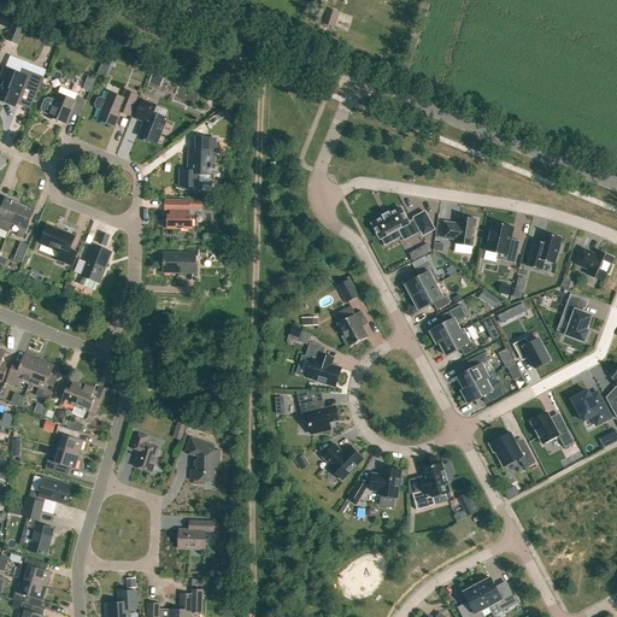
[(0,24),(7,28),(11,21),(1,17),(0,21),(0,24)]
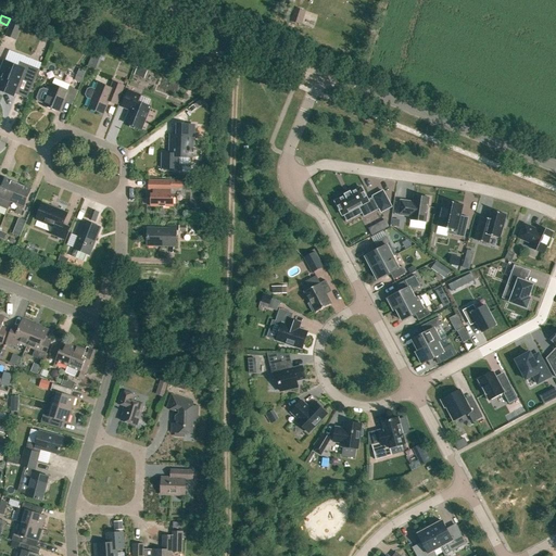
[(5,36),(14,39),(21,23),(12,20),(5,36)]
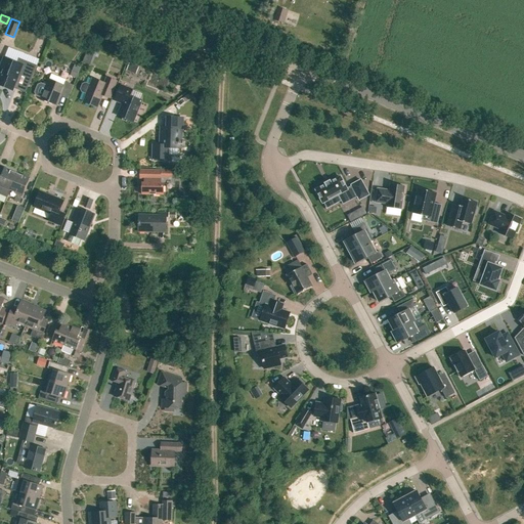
[(0,68),(2,69),(0,74),(0,85),(13,90),(19,75),(32,80),(37,66),(18,58),(17,63),(4,58),(0,68)]
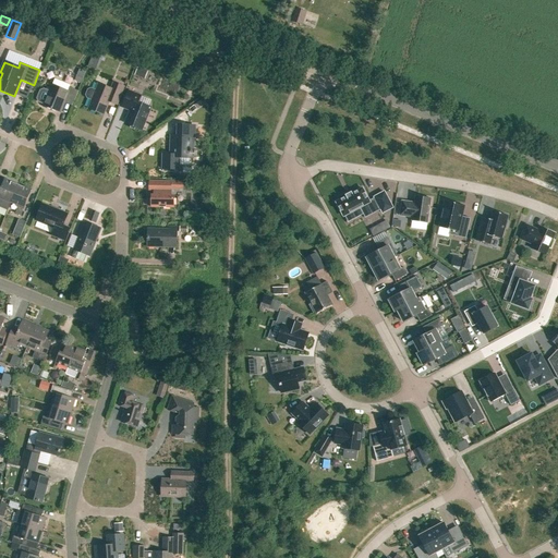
[(136,68),(133,76),(144,81),(147,72),(136,68)]
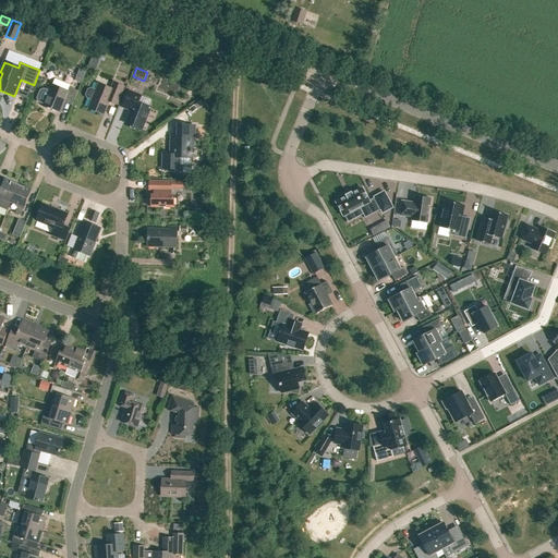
[(75,80),(82,83),(84,77),(85,73),(80,70),(77,75),(75,80)]
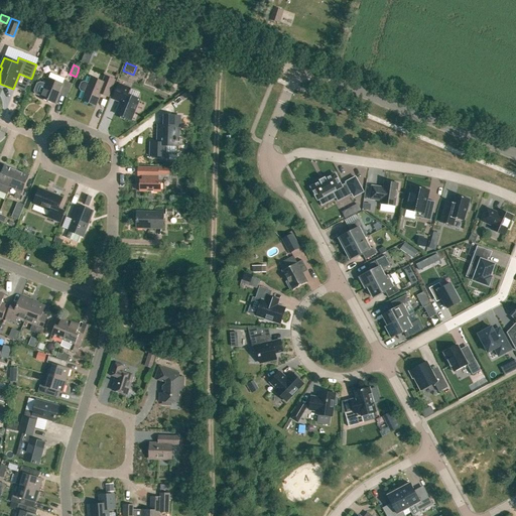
[(80,89),(81,91),(85,93),(82,101),(96,107),(101,95),(109,98),(115,81),(105,77),(103,83),(91,78),(89,84),(85,83),(82,84),(80,89)]
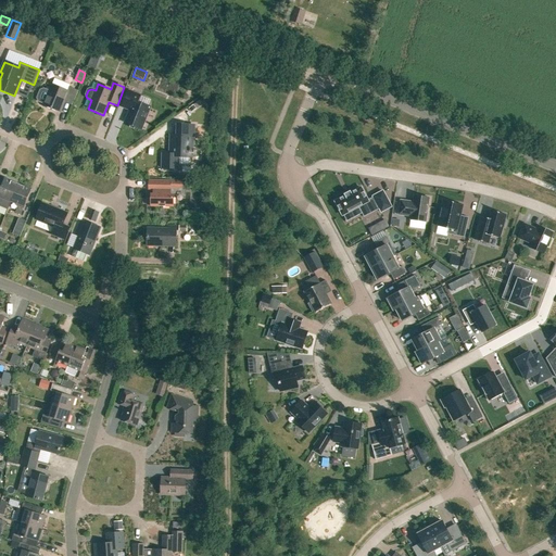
[(65,100),(73,103),(78,91),(70,88),(67,91),(52,86),(49,92),(46,91),(43,92),(40,99),(41,101),(45,103),(43,105),(60,113),(65,100)]
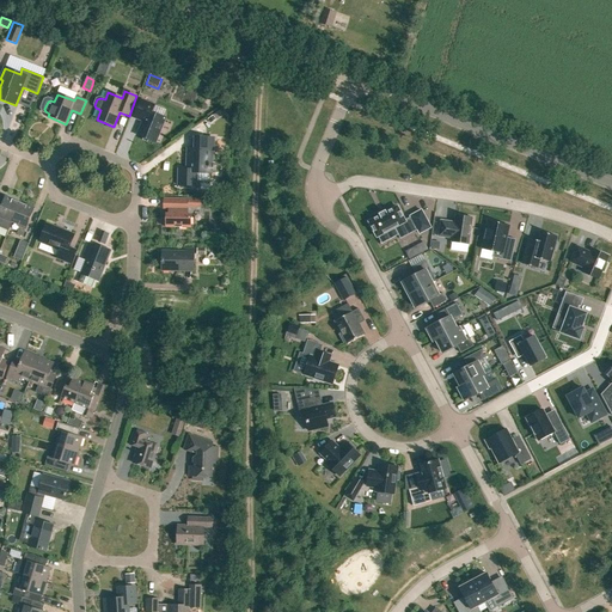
[(142,121),(138,135),(155,144),(166,118),(152,112),(154,105),(141,101),(134,117),(142,121)]
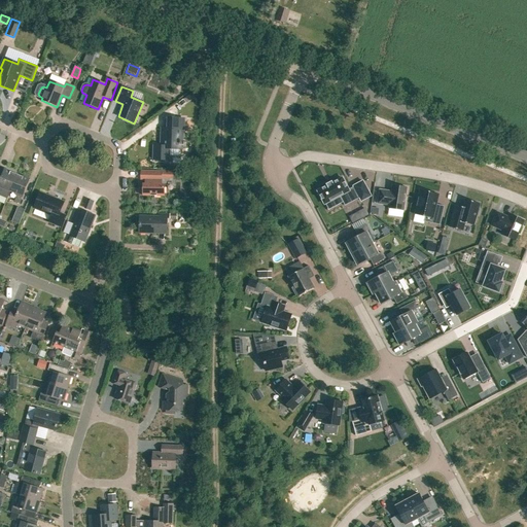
[(178,89),(183,96),(186,93),(190,90),(188,88),(185,90),(182,86),(178,89)]
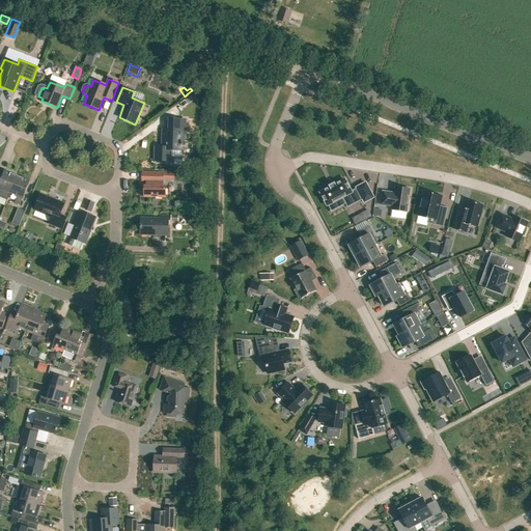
[(180,103),(184,107),(188,104),(188,103),(194,98),(192,94),(180,103)]
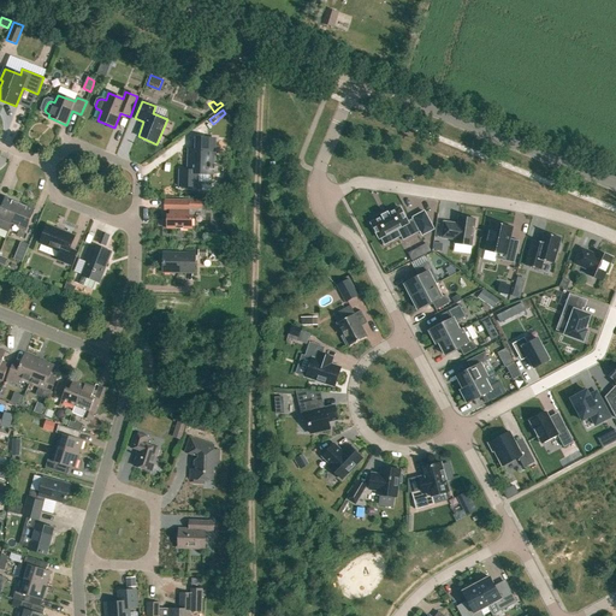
[(189,150),(189,171),(181,171),(179,188),(197,188),(197,175),(212,175),(213,161),(214,161),(215,140),(197,140),(196,150),(189,150)]
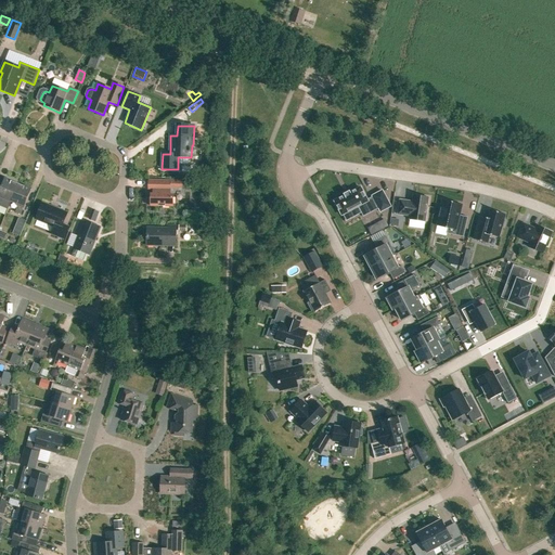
[(11,203),(17,184),(4,179),(0,191),(0,206),(8,209),(11,203)]
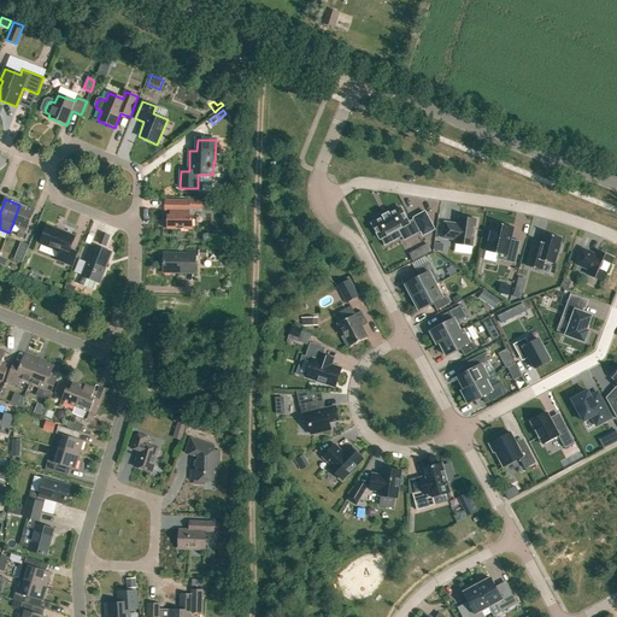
[(165,211),(170,211),(170,217),(168,217),(168,230),(193,230),(194,217),(191,217),(191,209),(203,210),(203,203),(165,201),(165,211)]
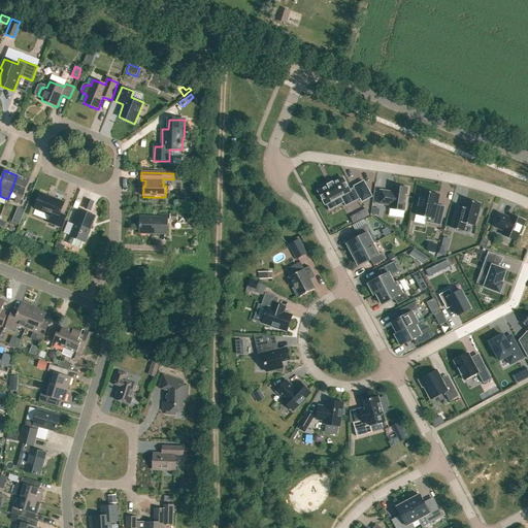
[(14,202),(20,204),(29,180),(17,175),(10,193),(18,196),(14,202)]
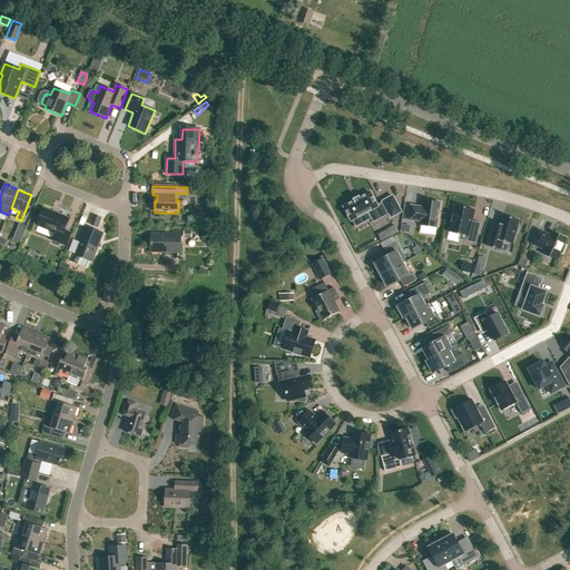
[(353,202),(343,207),(351,220),(367,213),(373,223),(389,214),(391,218),(401,213),(392,196),(382,202),(383,203),(376,206),(370,193),(360,198),(359,196),(353,199),(353,202)]
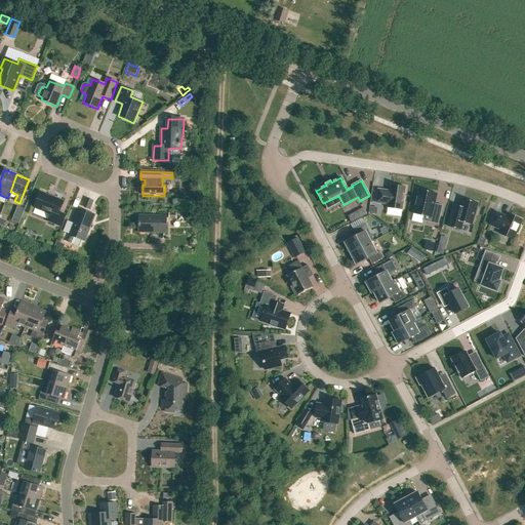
[(390,191),(378,190),(376,203),(388,205),(388,208),(402,210),(405,188),(391,185),(390,191)]
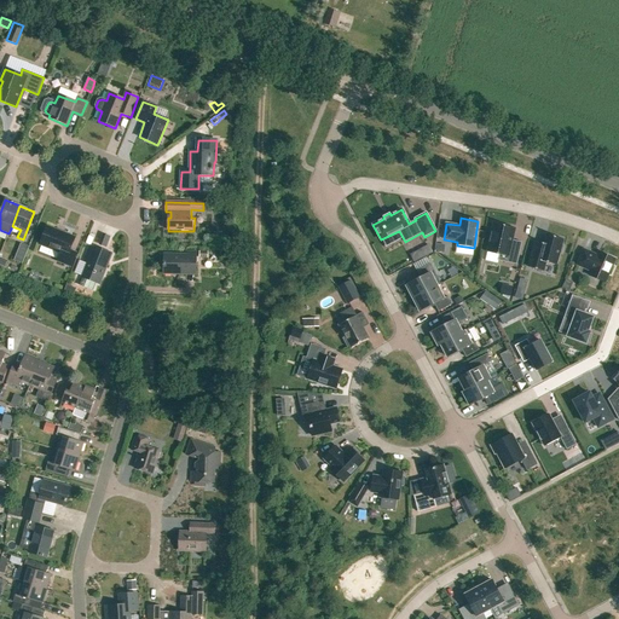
[(493,224),(487,253),(499,255),(498,260),(516,265),(520,248),(512,246),(515,229),(493,224)]
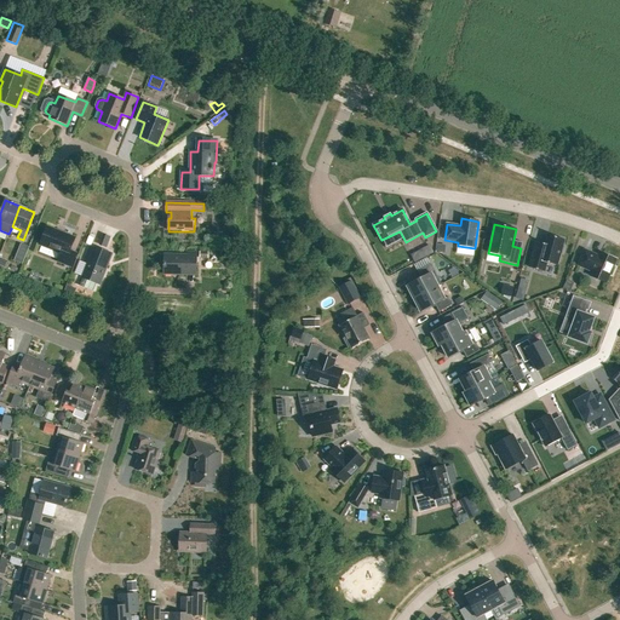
[(58,262),(72,267),(76,254),(70,251),(76,239),(47,228),(40,245),(61,253),(58,262)]
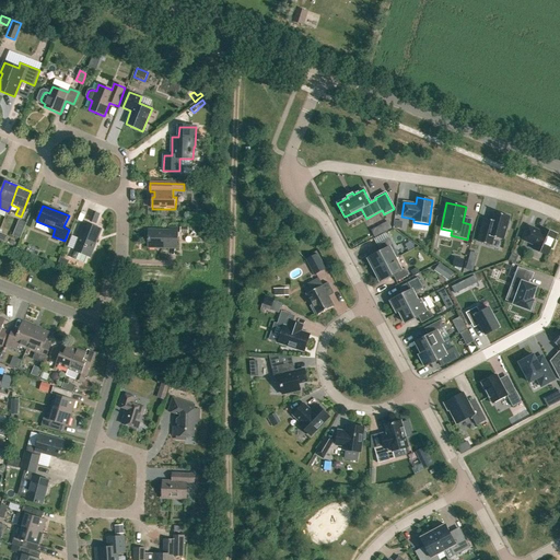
[(89,221),(96,224),(100,213),(93,211),(89,221)]
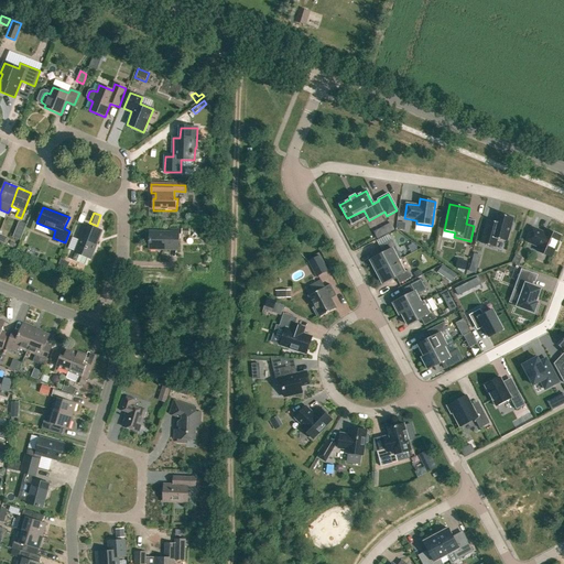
[(495,247),(497,239),(507,241),(509,231),(511,231),(513,224),(511,224),(513,218),(498,214),(495,221),(492,234),(485,231),(481,243),(495,247)]
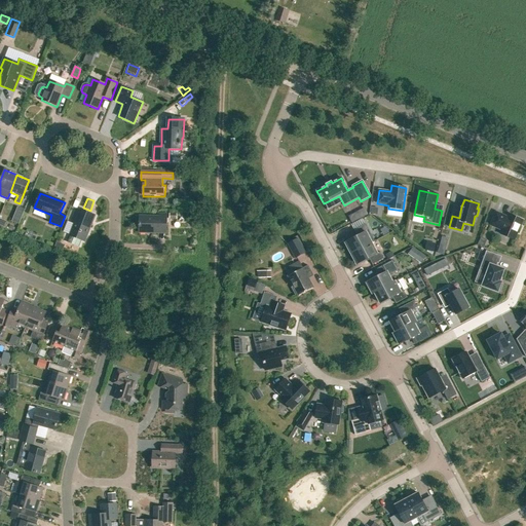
[(11,221),(19,224),(25,210),(17,207),(11,221)]
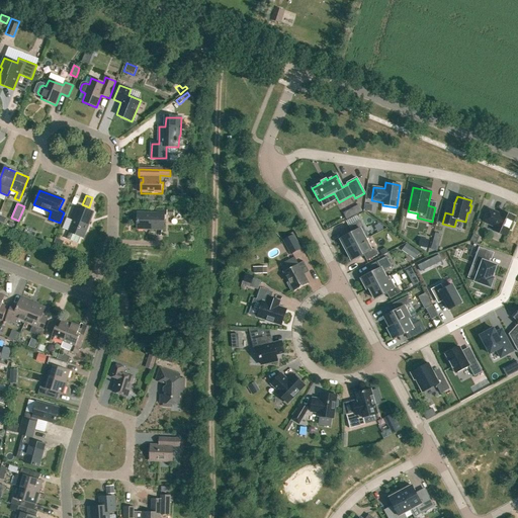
[(359,204),(351,208),(355,216),(362,211),(359,204)]
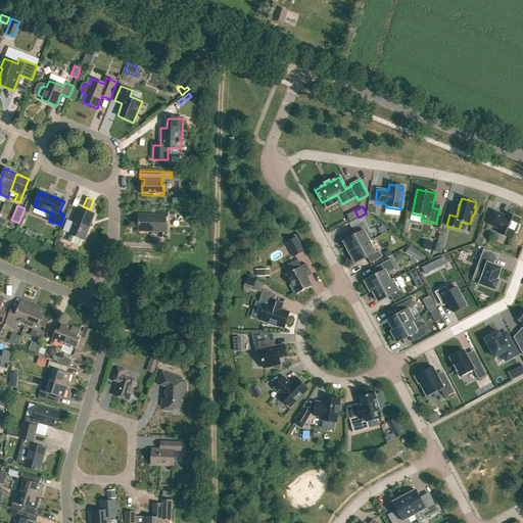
[(67,241),(79,246),(82,239),(85,241),(95,215),(83,209),(82,212),(75,209),(70,221),(75,223),(69,234),(70,235),(67,241)]
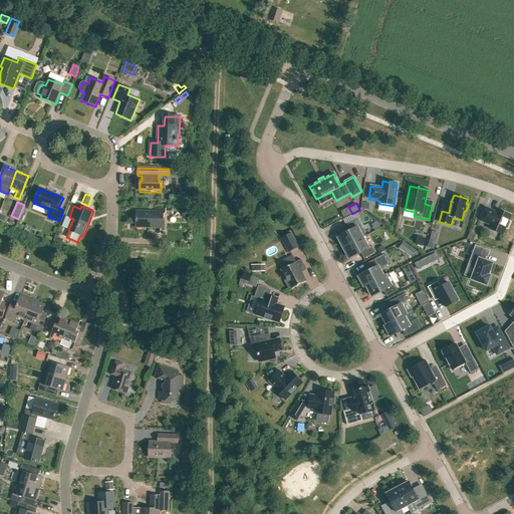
[(511,215),(498,210),(496,214),(493,213),(494,212),(485,208),(479,220),(491,225),(489,229),(502,235),(505,228),(507,229),(510,222),(508,221),(511,215)]
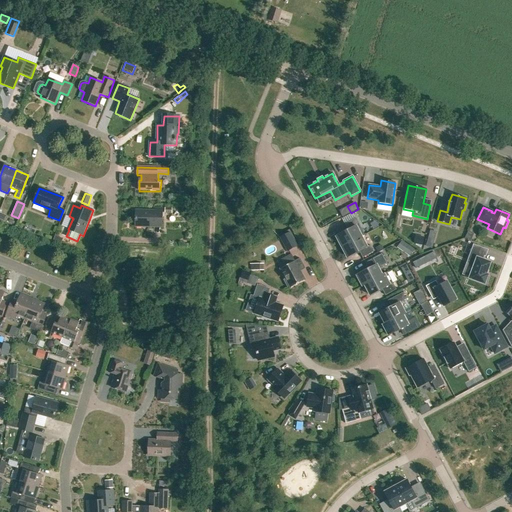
[(156,211),(136,210),(136,226),(162,227),(163,208),(155,208),(156,211)]
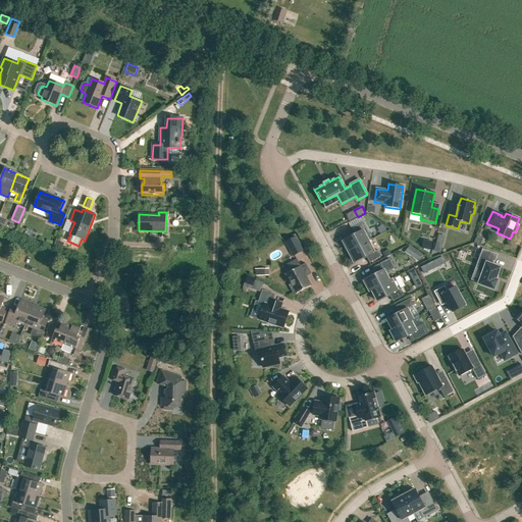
[(343,241),(349,252),(368,241),(363,230),(366,228),(362,222),(351,228),(355,235),(343,241)]
